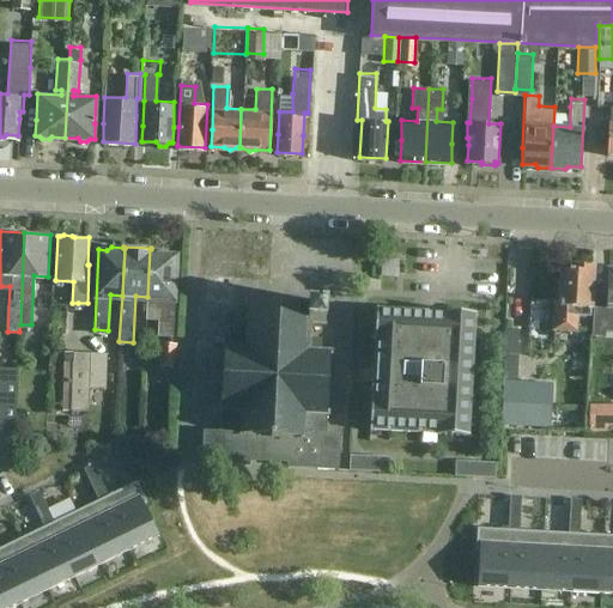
[(147,297),(146,316),(159,317),(158,333),(173,334),(176,254),(167,253),(164,249),(151,249),(150,249),(147,297)]
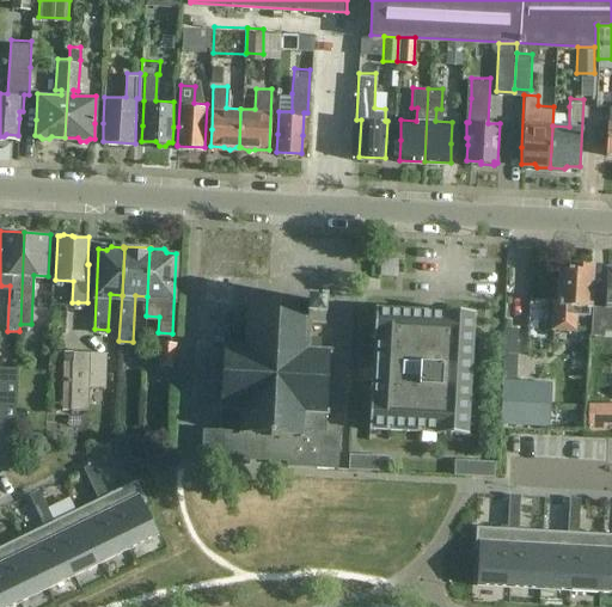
[(589,305),(592,281),(593,263),(570,262),(570,267),(562,267),(561,268),(560,298),(555,298),(554,326),(575,327),(575,322),(575,305),(589,305)]
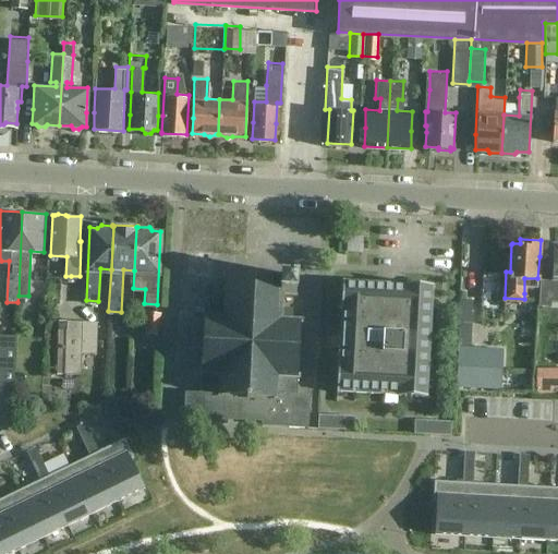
[(557,243),(553,243),(552,257),(550,279),(540,278),(540,304),(549,305),(549,300),(557,300),(557,243)]
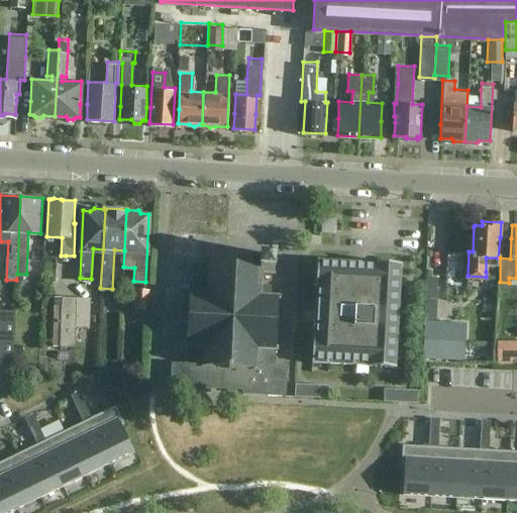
[(185,362),(171,362),(170,389),(210,391),(210,386),(241,388),(241,392),(285,394),(287,363),(275,363),(279,295),(271,295),(271,284),(261,284),(262,268),(275,268),(276,258),(277,252),(260,251),(260,254),(210,251),(208,281),(198,280),(198,291),(189,290),(186,342),(185,362)]
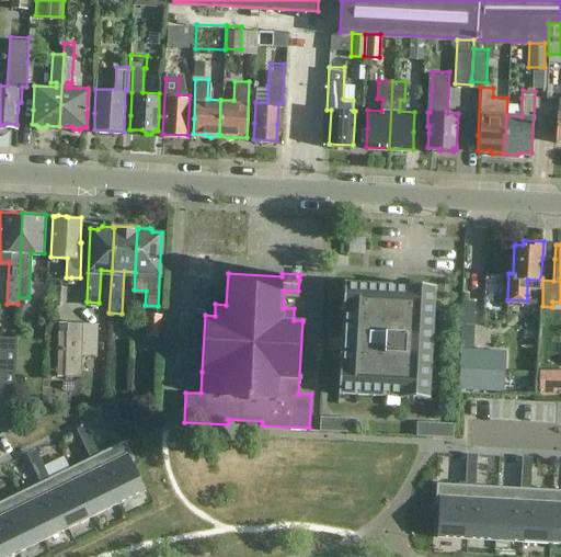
[(344,280),(343,309),(344,309),(341,363),(340,363),(338,393),(341,393),(341,391),(400,395),(400,396),(428,397),(430,395),(427,395),(430,368),(431,368),(433,314),(432,314),(434,287),(435,287),(435,285),(405,283),(405,285),(346,282),(347,280),(344,280)]
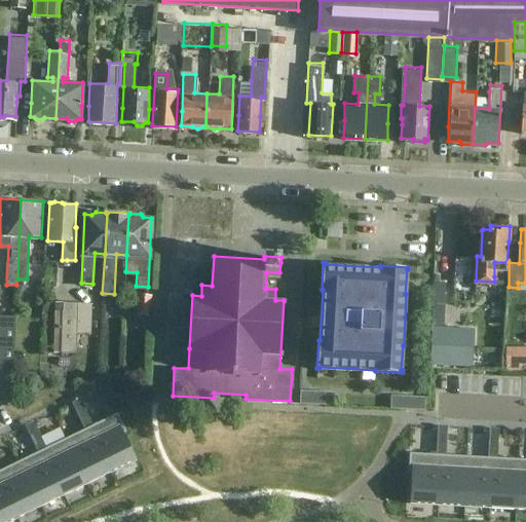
[(445,281),(433,281),(433,301),(444,301),(445,281)]
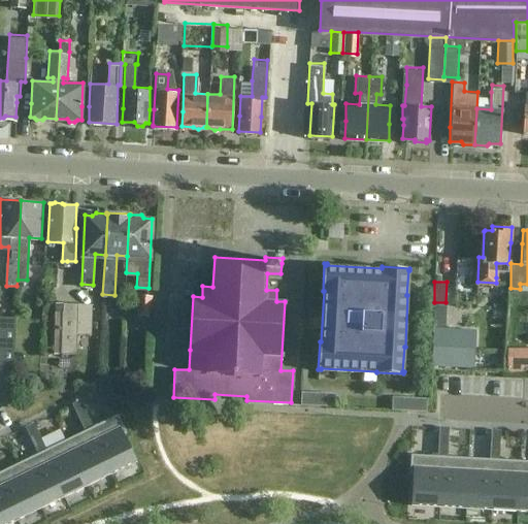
[(139,293),(138,314),(150,315),(151,294),(139,293)]
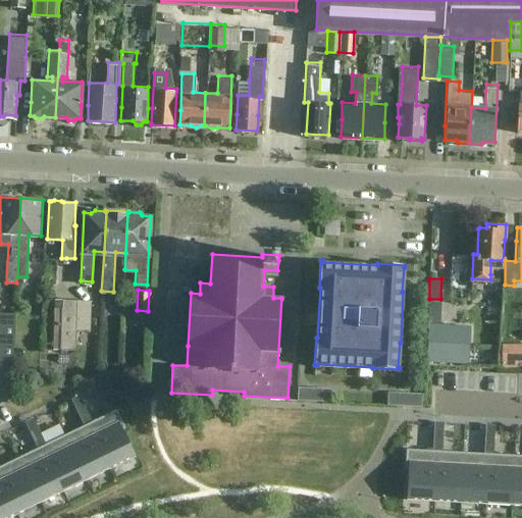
[(76,340),(76,331),(75,331),(75,326),(77,326),(79,298),(55,297),(53,347),(74,348),(74,340),(76,340)]
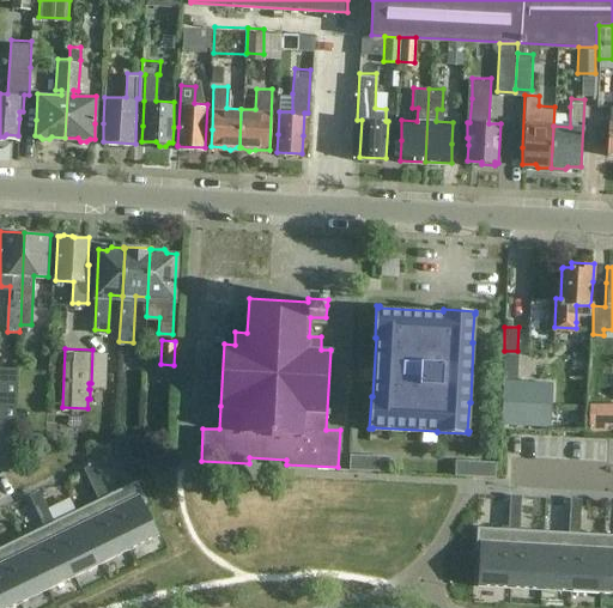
[(107,350),(92,350),(91,383),(105,384),(107,350)]
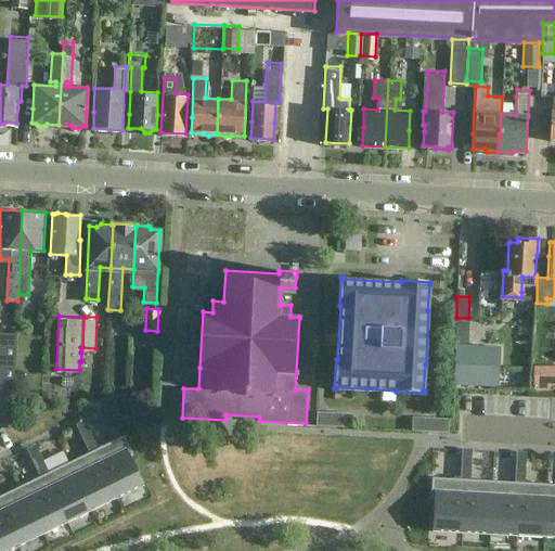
[(468,320),(456,319),(455,341),(467,341),(468,320)]
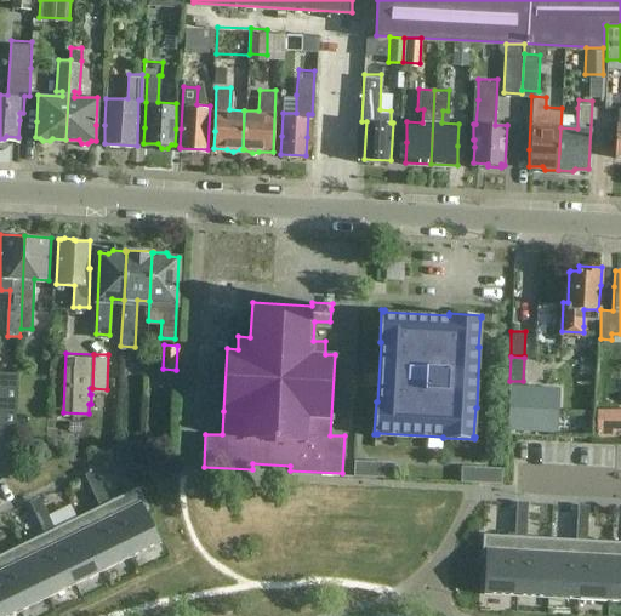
[(0,371),(0,434),(16,435),(17,372),(0,371)]
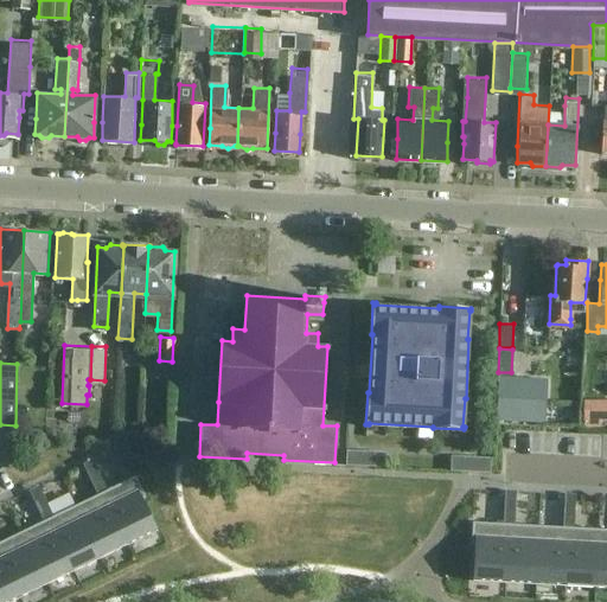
[(550,378),(503,376),(500,418),(548,421),(550,378)]
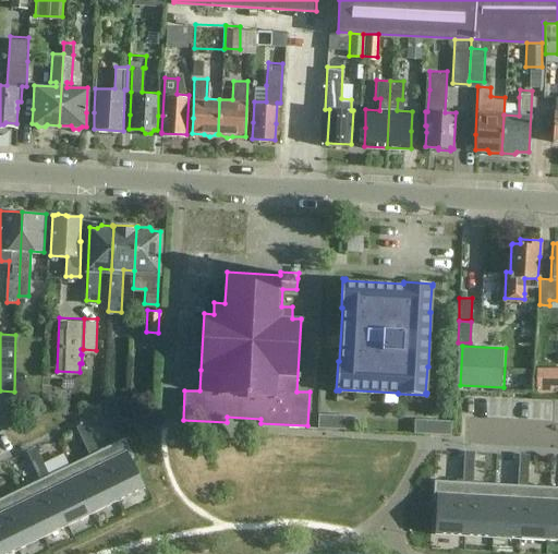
[(541,389),(557,389),(557,387),(557,369),(541,369),(541,389)]
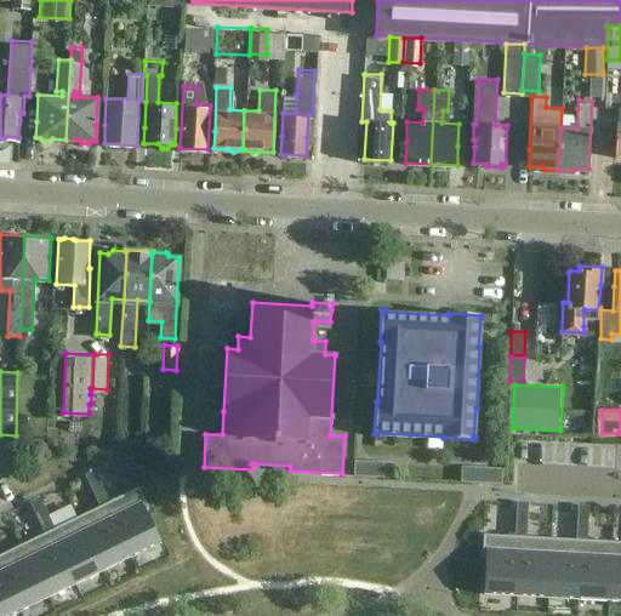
[(396,461),(383,460),(354,458),(353,473),(396,475),(396,461)]
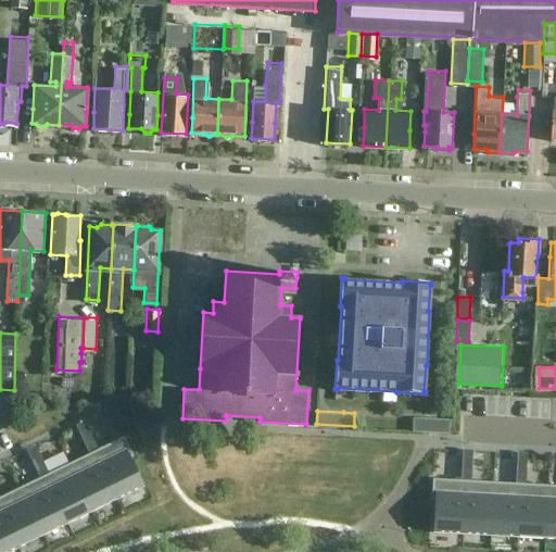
[(450,417),(424,416),(413,415),(413,429),(449,431),(450,417)]
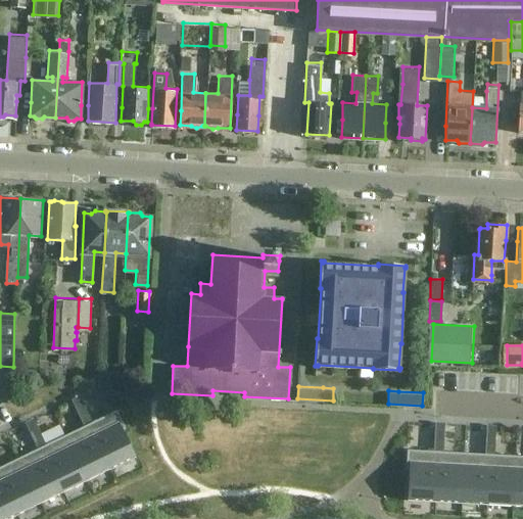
[(79,414),(87,410),(82,399),(74,404),(79,414)]
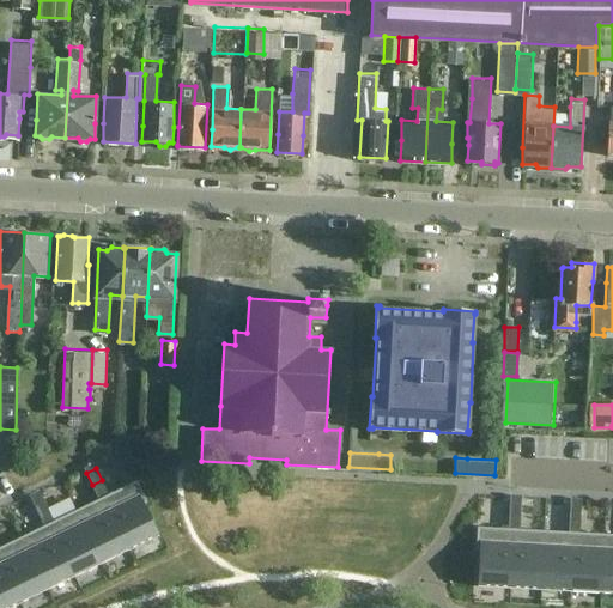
[(137,479),(108,492),(103,494),(128,547),(157,534),(141,502),(146,499),(137,479)]
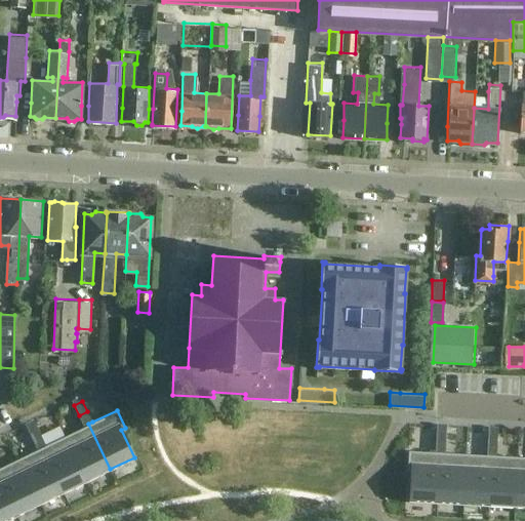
[(84,426),(65,435),(87,480),(110,469),(88,424),(92,422),(87,411),(79,415),(84,426)]
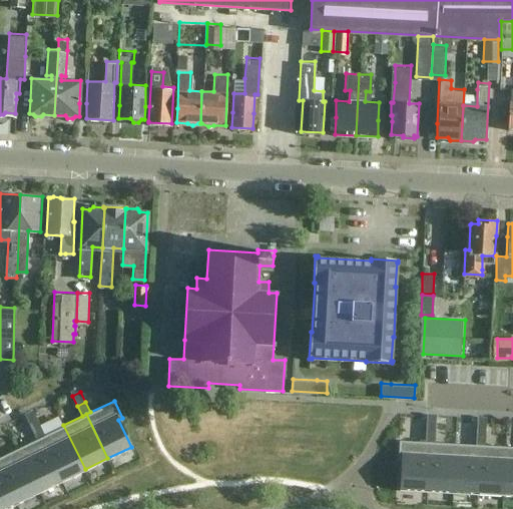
[(32,428),(40,424),(35,414),(27,418),(32,428)]
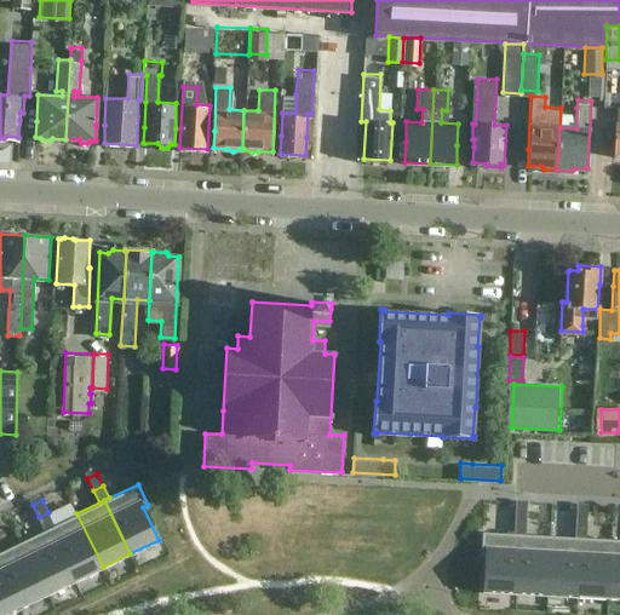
[(515,505),(515,519),(526,519),(527,506),(515,505)]
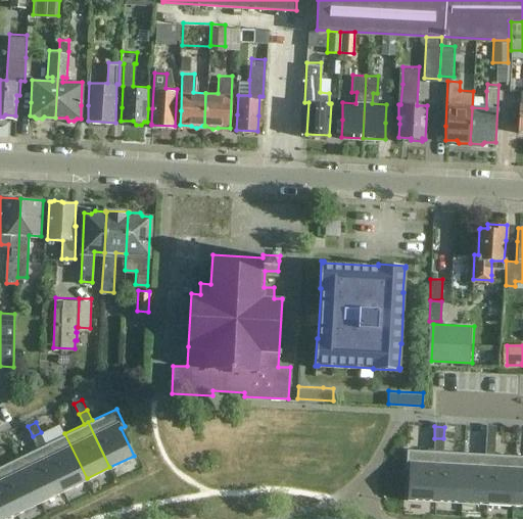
[(485,441),(494,441),(495,430),(486,429),(485,441)]
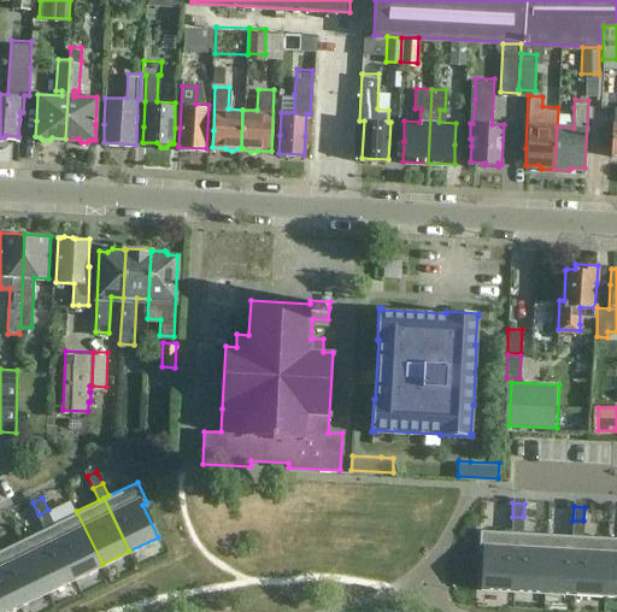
[(45,527),(22,539),(47,592),(75,578),(50,525),(54,523),(48,510),(39,515),(45,527)]
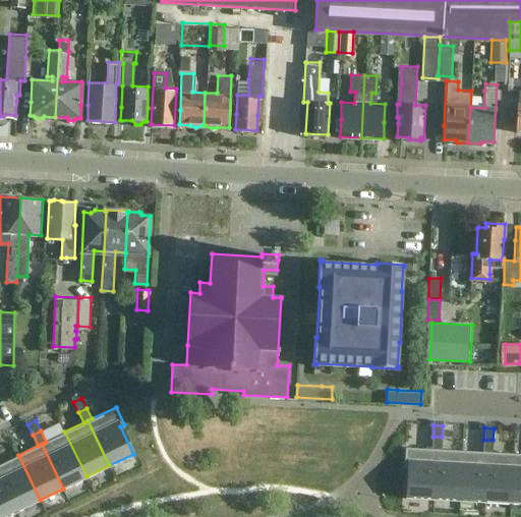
[(64,432),(46,442),(42,444),(63,489),(87,476),(64,432)]
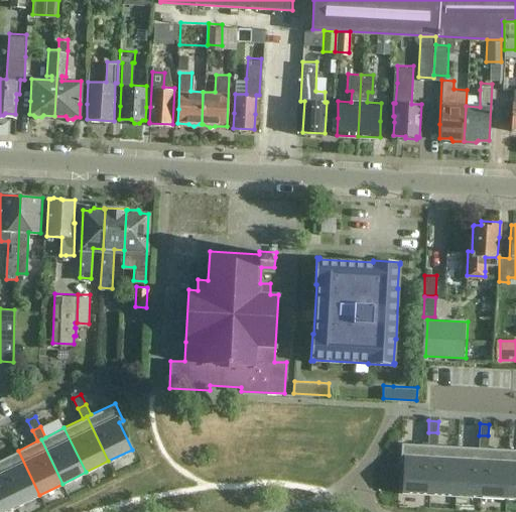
[(436,444),(437,432),(428,432),(427,443),(401,442),(400,462),(405,462),(403,492),(429,493),(432,443),(436,444)]
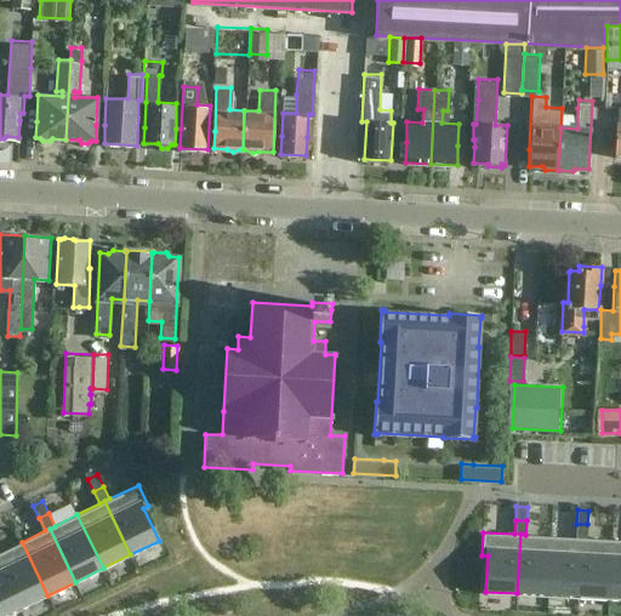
[(551,536),(547,595),(577,597),(581,537),(587,537),(587,524),(576,524),(576,537),(551,536)]
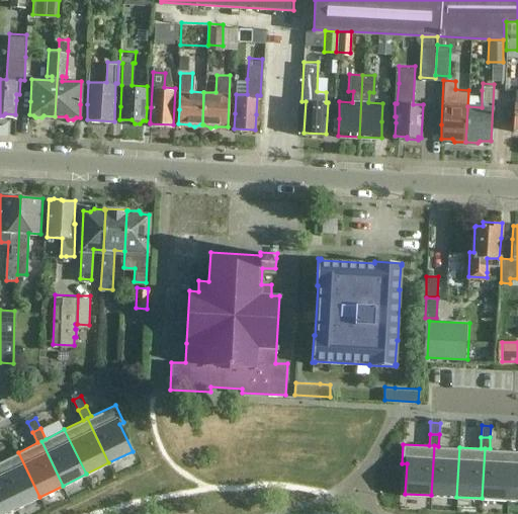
[(434,445),(431,495),(456,497),(459,447),(438,446),(434,445)]
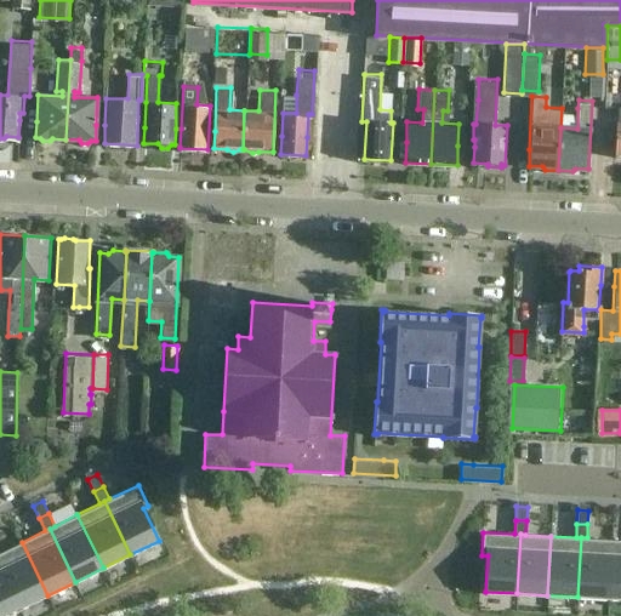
[(581,537),(577,597),(609,598),(611,540),(587,537),(581,537)]
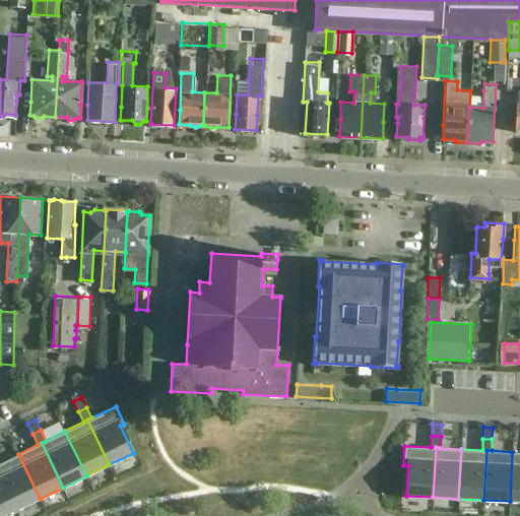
[(519,451),(512,452),(510,501),(519,501),(519,451)]
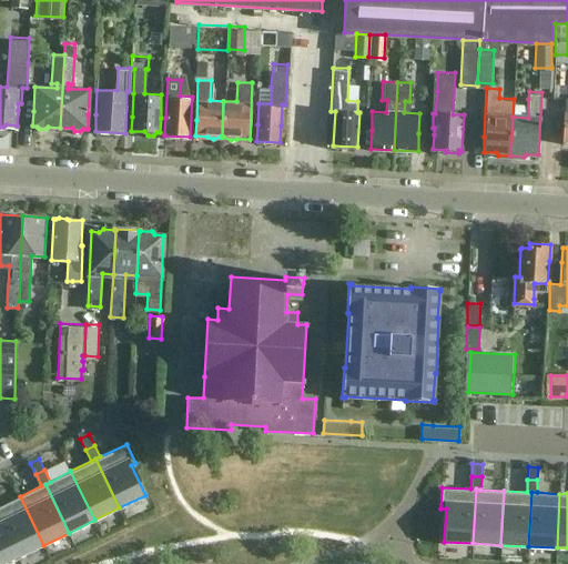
[(0,519),(19,557),(43,545),(20,496),(0,505),(0,519)]
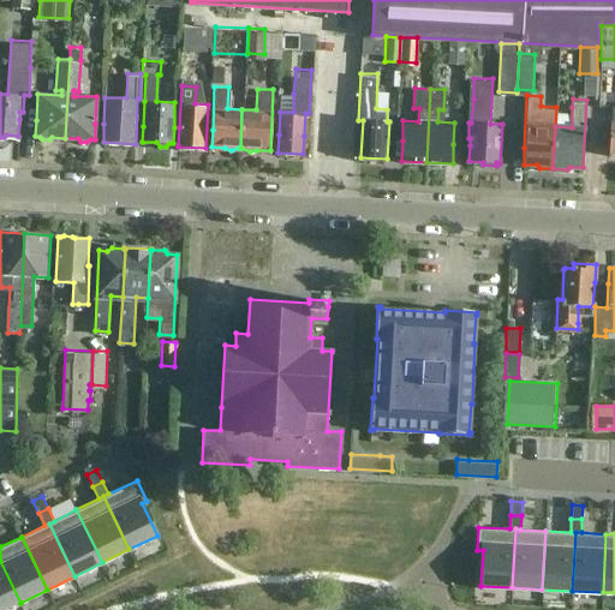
[(0,609),(3,609),(21,603),(0,561),(0,609)]
